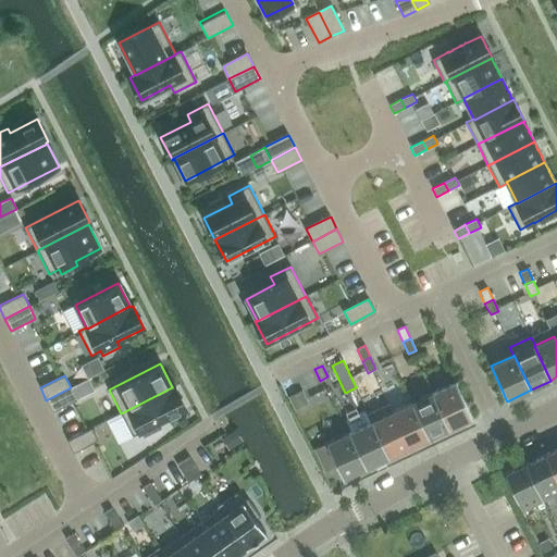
[(320,381),(325,393),(333,388),(327,376),(320,381)]
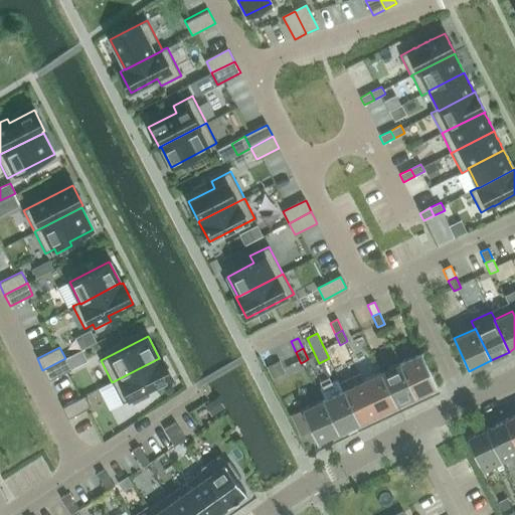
[(399,364),(414,396),(437,386),(420,354),(399,364)]
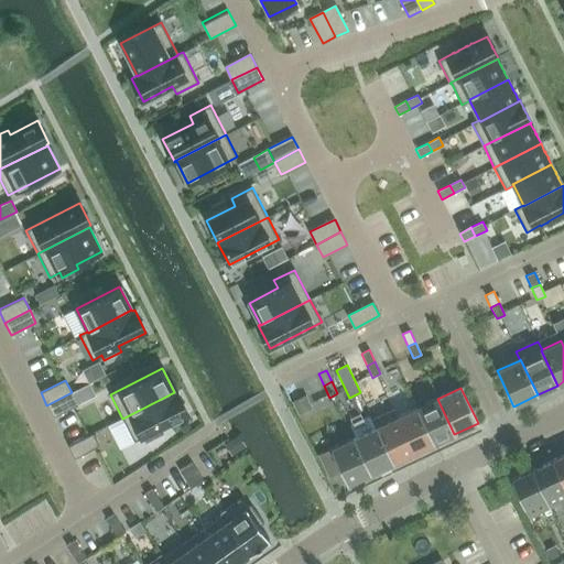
[(53,418),(78,404),(72,392),(46,405),(53,418)]
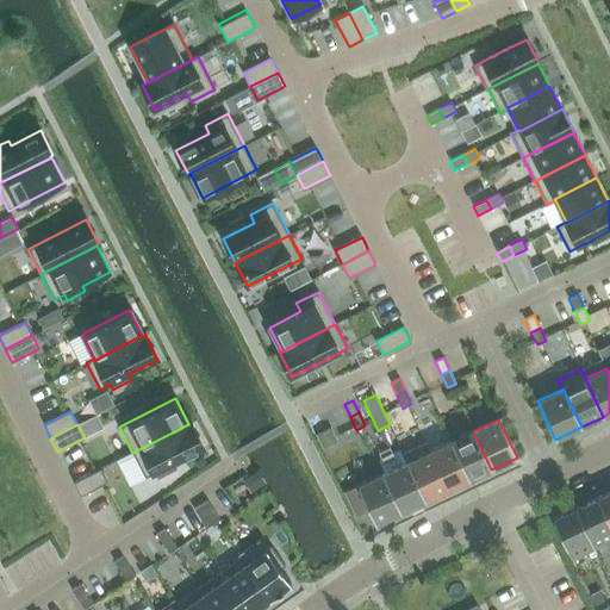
[(188,424),(132,453),(145,478),(155,473),(157,478),(176,468),(174,464),(204,448),(191,424),(188,425),(188,424)]
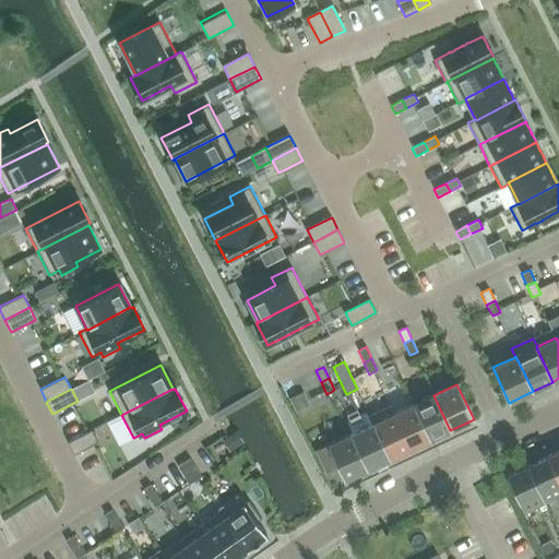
[(302,392),(289,399),(296,411),(309,405),(302,392)]
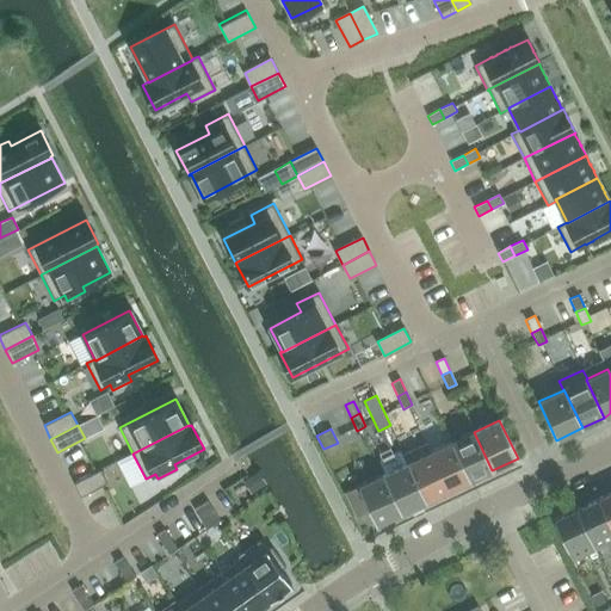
[(474,432),(452,442),(470,481),(492,470),(474,432)]
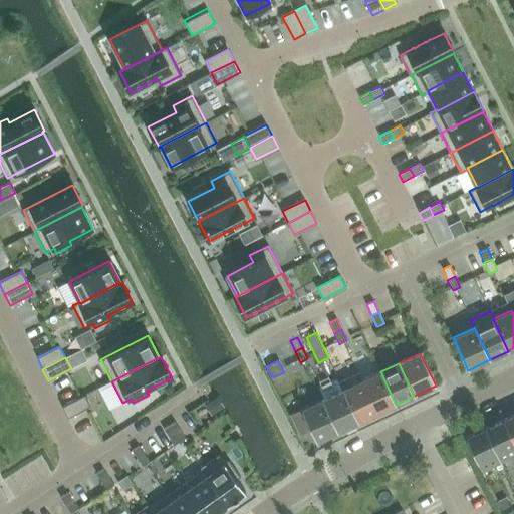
[(362,380),(361,380),(376,413),(396,405),(380,371),(362,380)]
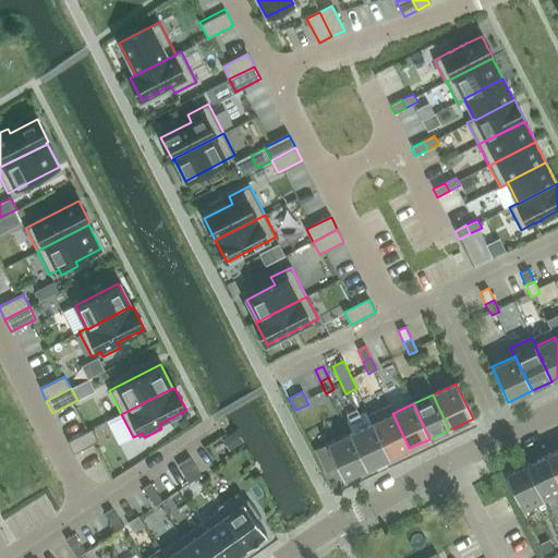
[(389,458),(409,448),(392,413),(393,413),(390,404),(367,415),(372,423),(373,423),(389,458)]
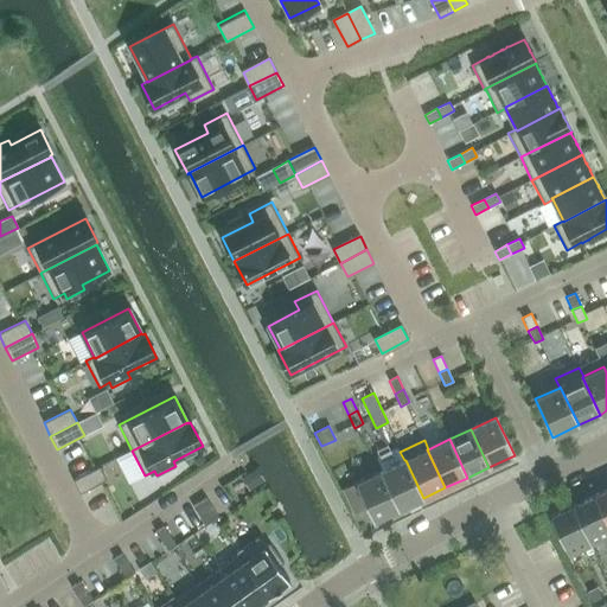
[(381,471),(398,510),(423,498),(406,460),(404,460),(381,471)]
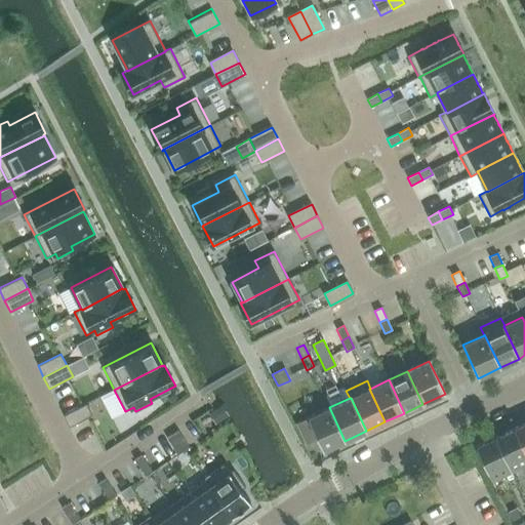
[(64,415),(69,428),(92,415),(86,404),(64,415)]
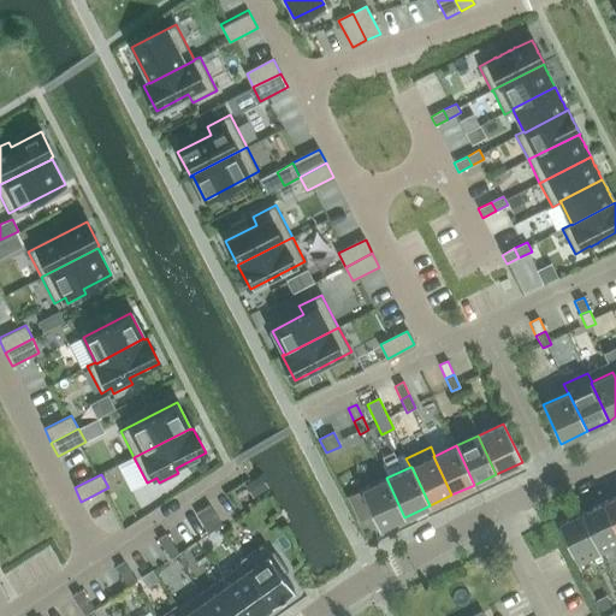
[(259,477),(250,483),(258,495),(267,487),(259,477)]
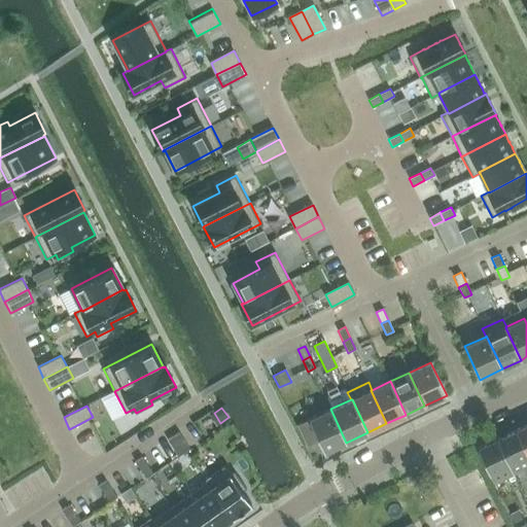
[(297,424),(308,446),(318,441),(324,453),(346,443),(330,409),(297,424)]
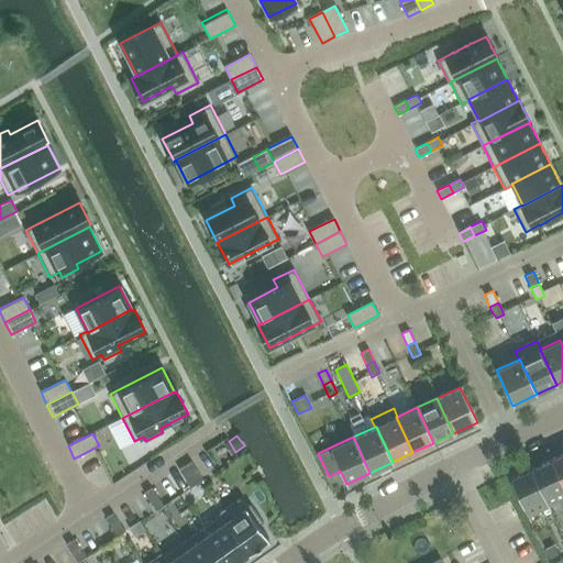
[(562,453),(551,460),(562,485),(562,453)]
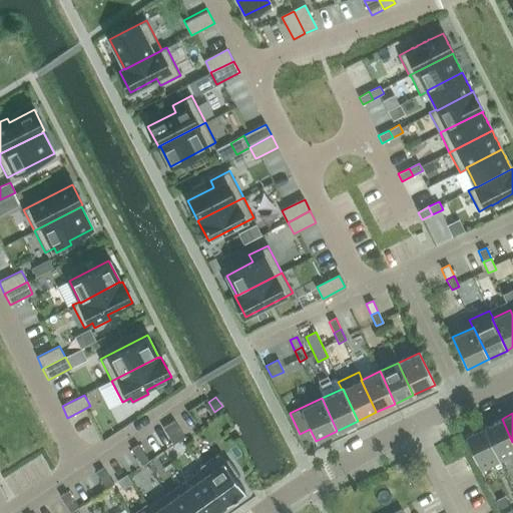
[(512,442),(502,419),(483,427),(500,462),(512,455),(512,442)]
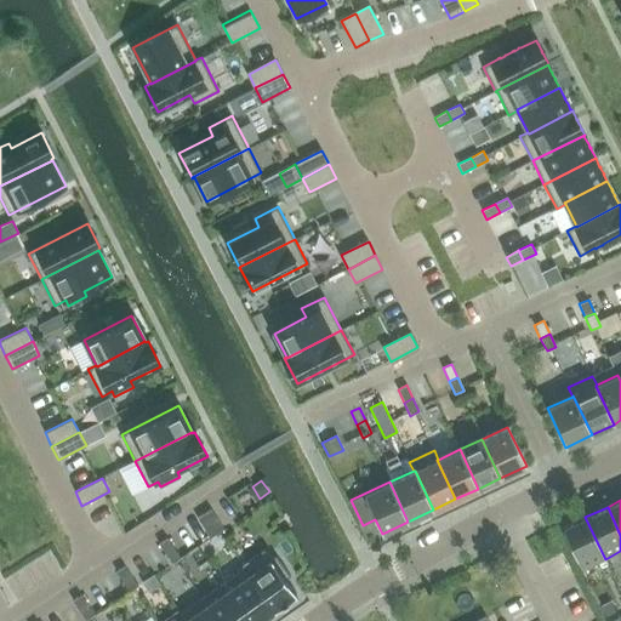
[(209,525),(217,519),(211,510),(203,514),(209,525)]
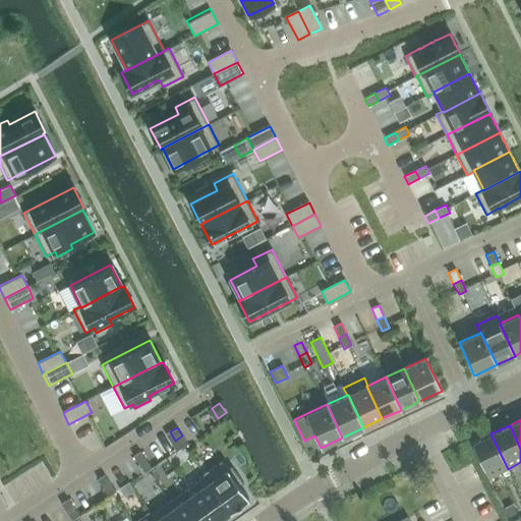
[(490,433),(471,444),(487,478),(508,469),(490,433)]
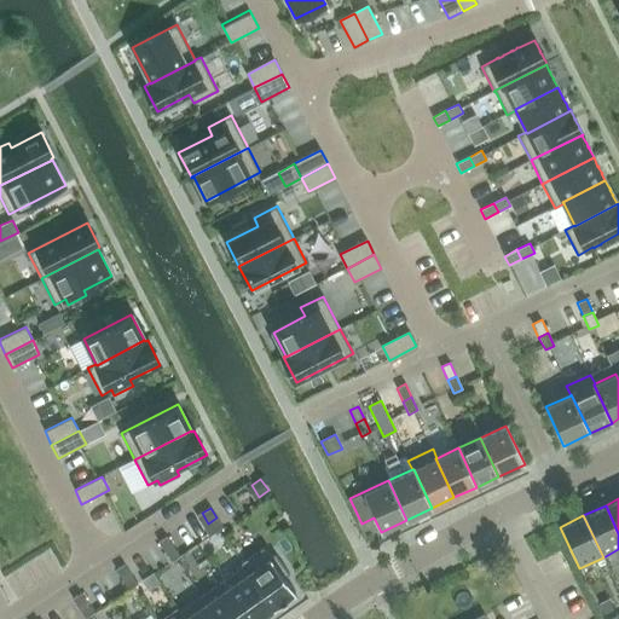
[(208,524),(215,533),(224,527),(217,518),(208,524)]
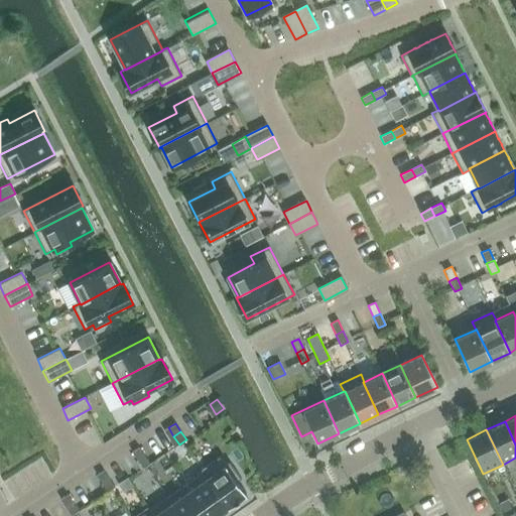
[(132,452),(137,460),(144,456),(139,447),(132,452)]
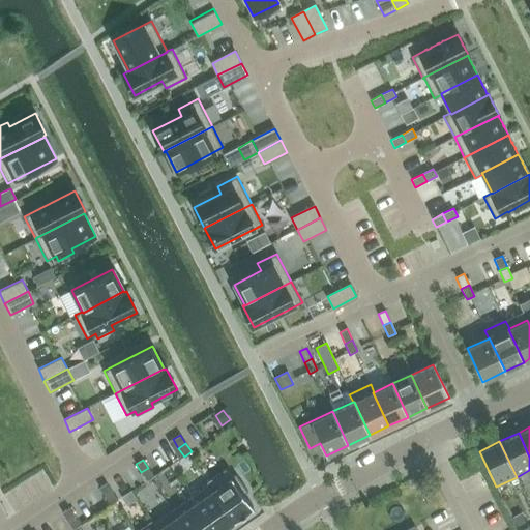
[(141,472),(147,481),(154,476),(148,468),(141,472)]
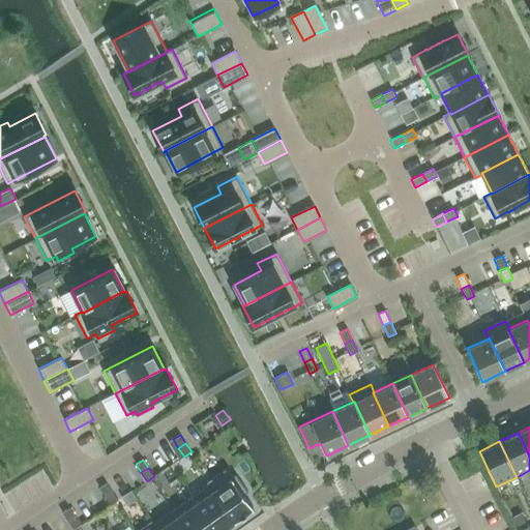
[(208,484),(234,521),(253,507),(243,495),(247,492),(236,474),(232,477),(226,469),(206,482),(208,484)]
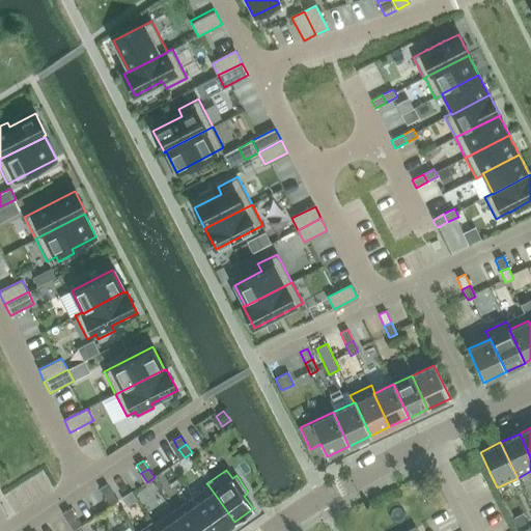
[(100,488),(105,498),(112,493),(107,484),(100,488)]
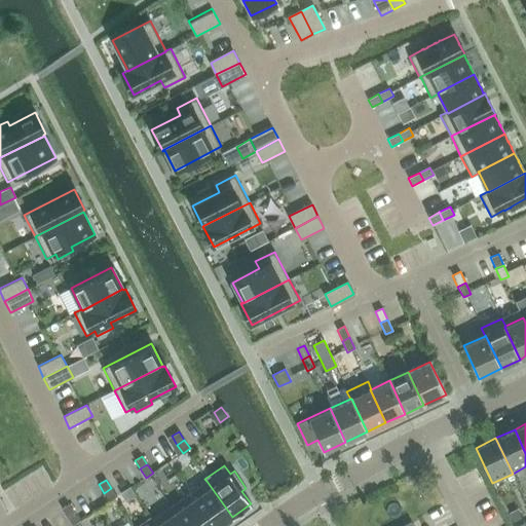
[(219,525),(232,517),(207,481),(189,494),(212,525),(219,525)]
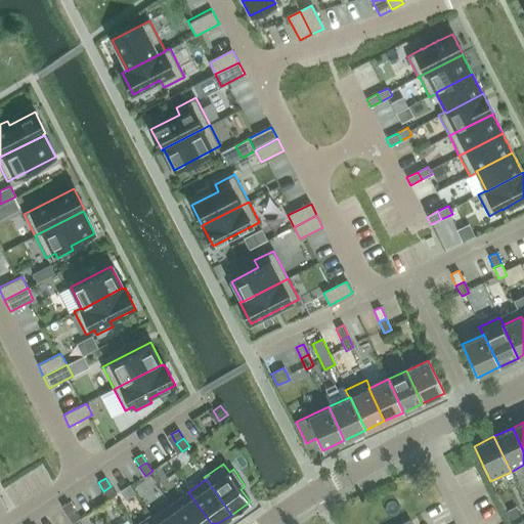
[(130,485),(120,492),(125,499),(135,493),(130,485)]
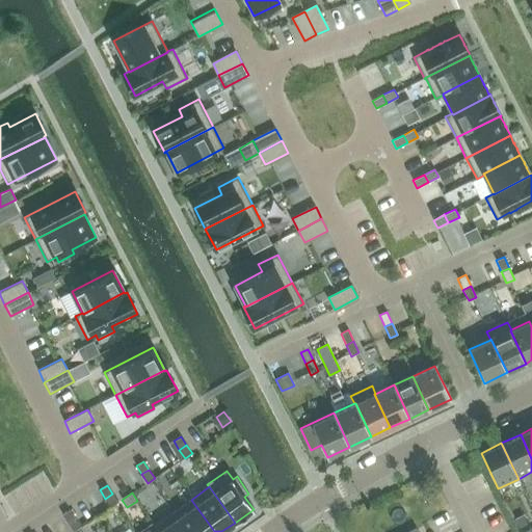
[(105,499),(111,507),(118,502),(112,494),(105,499)]
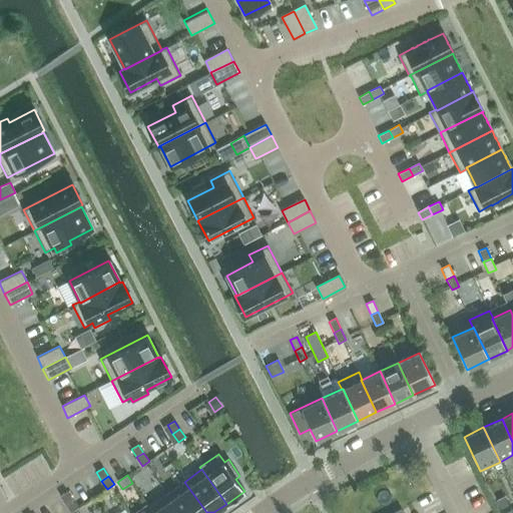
[(206,512),(184,482),(166,494),(179,512),(206,512)]
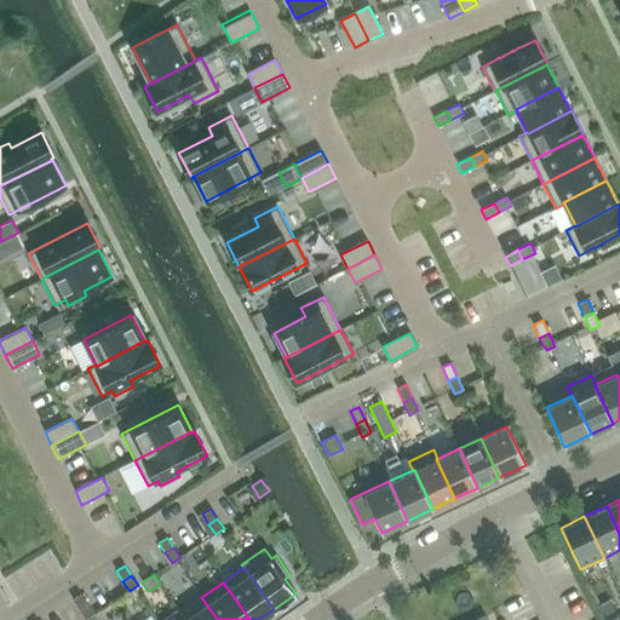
[(73,600),(79,609),(87,604),(80,595),(73,600)]
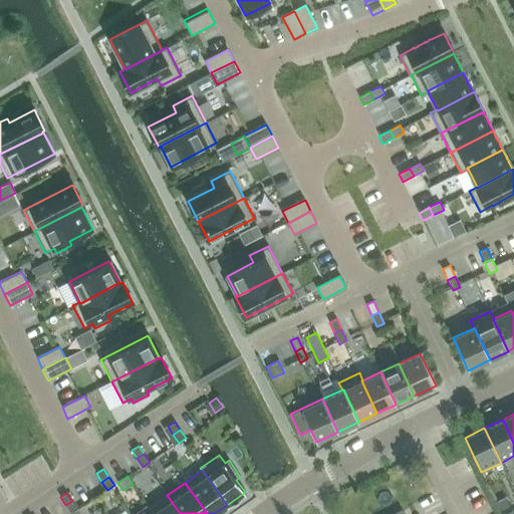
[(180,513),(167,495),(149,508),(153,513),(154,513),(180,513)]
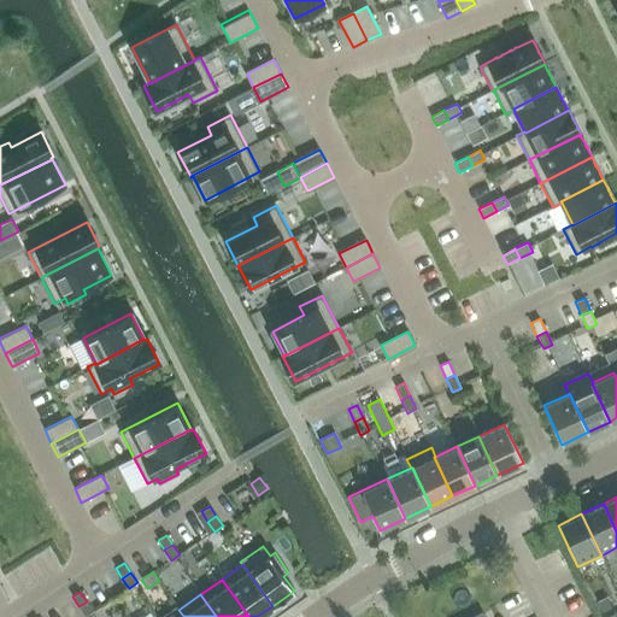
[(78,606),(86,616),(93,611),(87,601),(78,606)]
